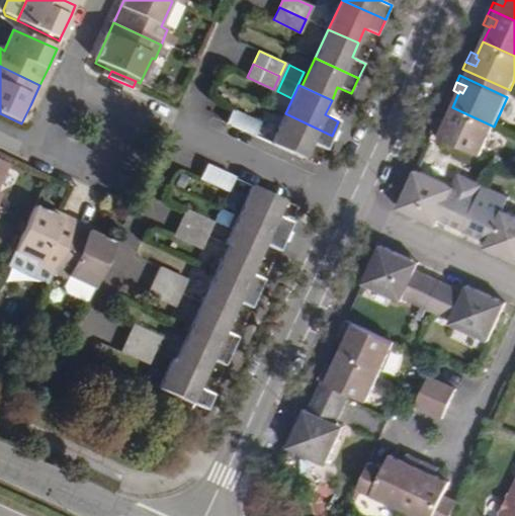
[(494,126),(452,107),(446,119),(444,122),(448,124),(445,132),(436,127),(433,134),(480,156),(494,126)]
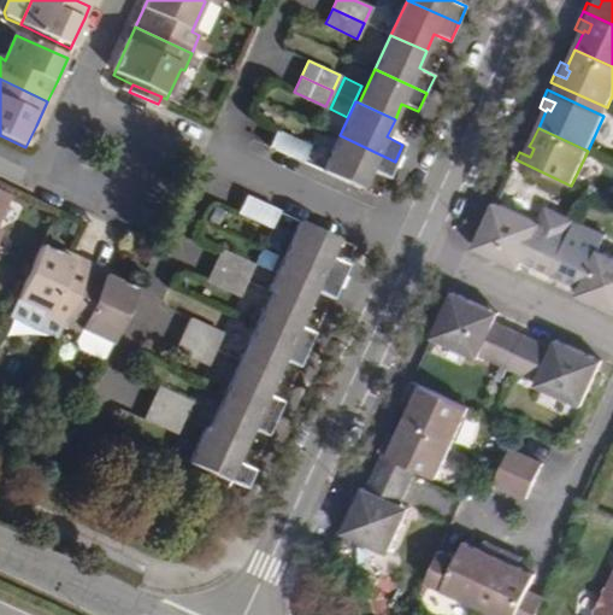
[(307,145),(277,130),(270,146),(301,159),(307,145)]
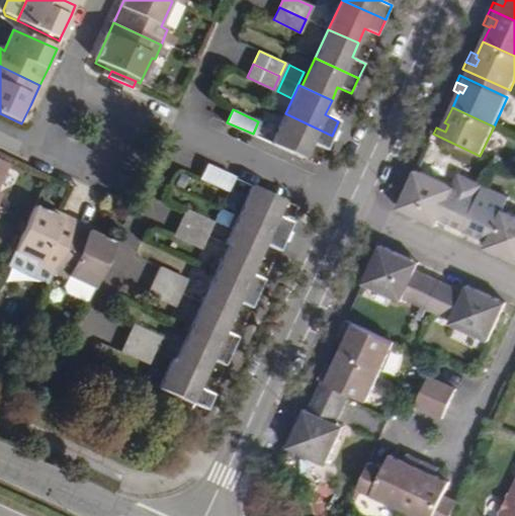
[(325,150),(332,136),(285,113),(271,143),(305,158),(311,144),(325,150)]
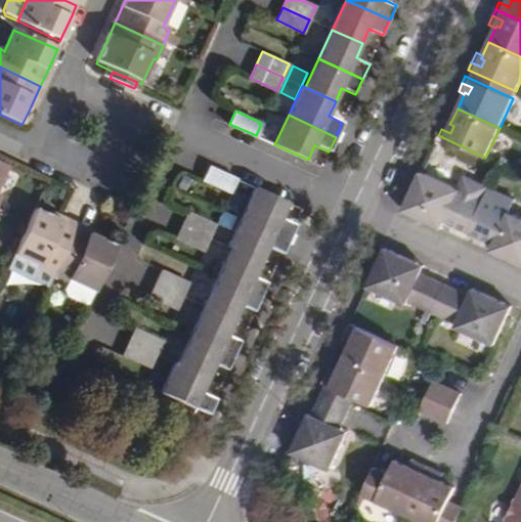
[(451,121),(445,119),(441,129),(450,133),(453,126),(449,124),(451,121)]
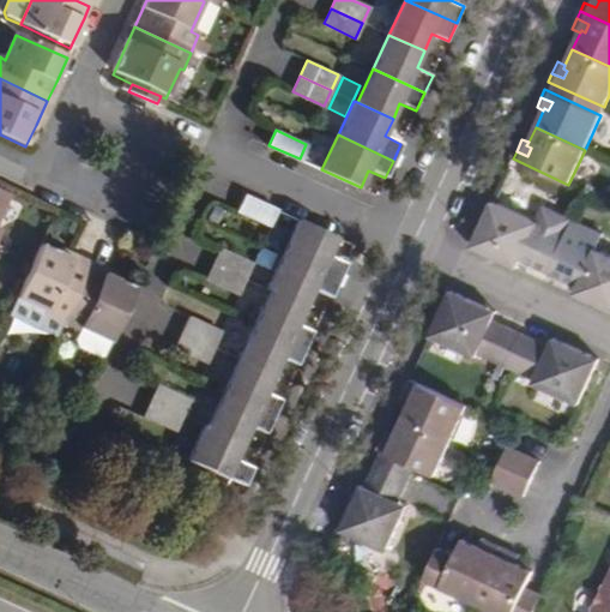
[(277,208),(245,193),(239,210),(270,225),(277,208)]
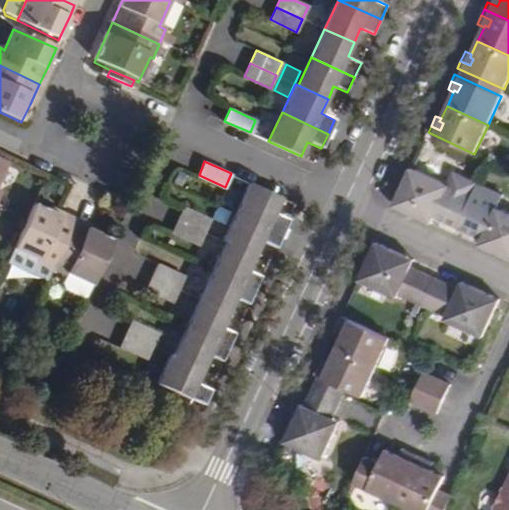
[(414,217),(424,222),(427,215),(435,218),(447,190),(471,201),(479,184),(454,172),(448,186),(411,168),(393,207),(414,217)]
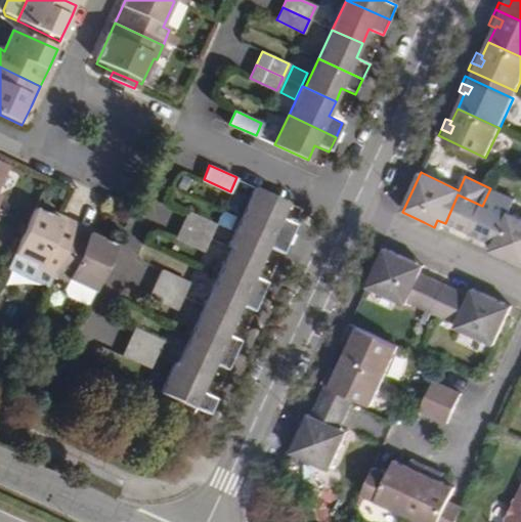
[(242,216),(289,238),(296,224),(283,217),(289,203),(255,187),(242,216)]
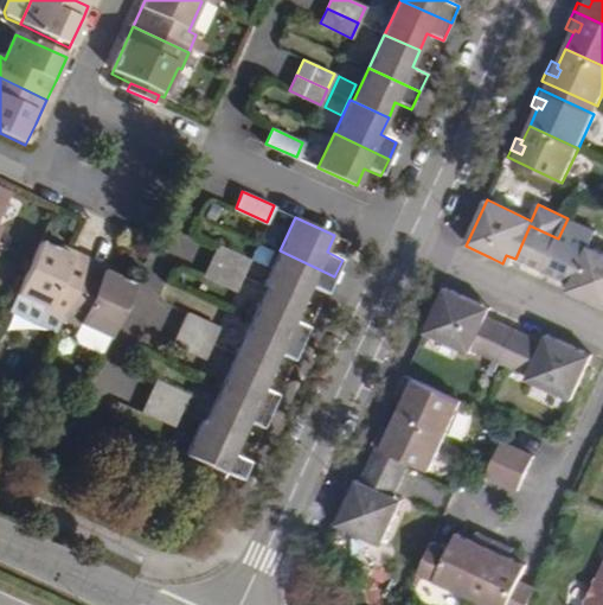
[(530,225),(515,259),(543,272),(558,239),(530,225)]
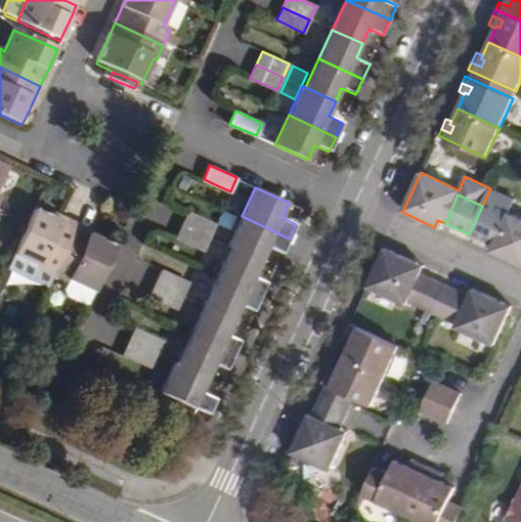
[(508,218),(482,206),(469,234),(494,247),(508,218)]
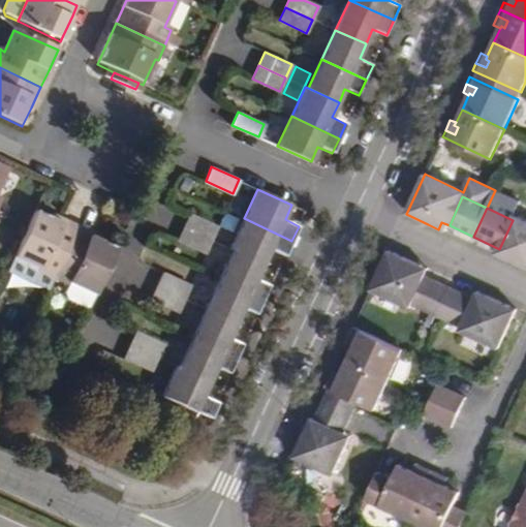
[(52,280),(75,230),(36,212),(14,259),(36,270),(35,273),(52,280)]
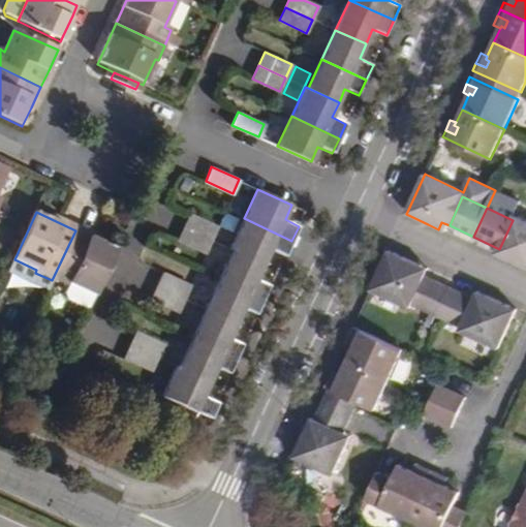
[(191,212),(185,225),(212,239),(218,225),(191,212)]
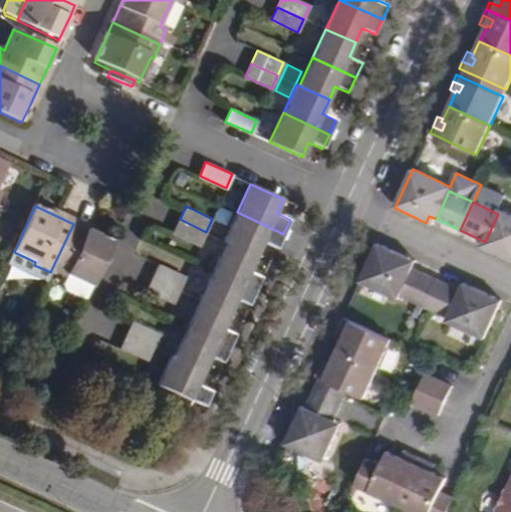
[(491,245),(489,251),(497,255),(510,261),(510,215),(499,210),(498,214),(485,242),(491,245)]
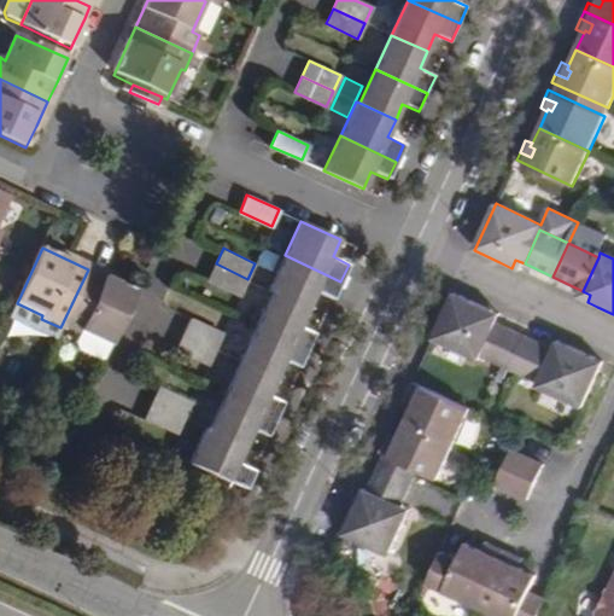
[(333,298),(340,282),(285,255),(269,289),(274,291),(309,307),(316,291),(333,298)]
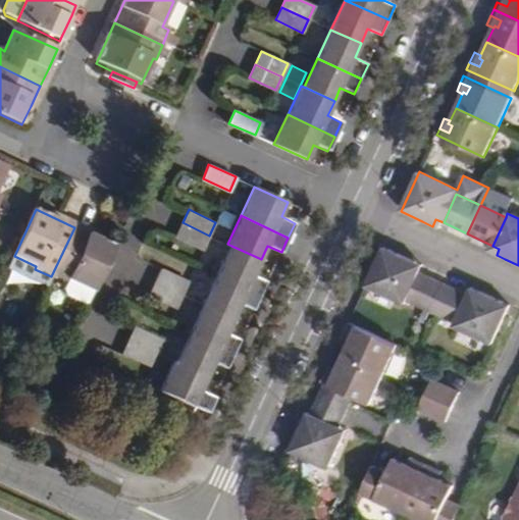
[(435,219),(432,226),(440,229),(444,222),(435,219)]
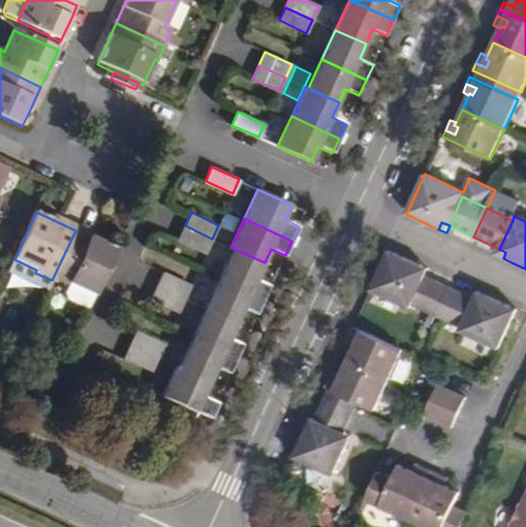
[(212,239),(185,225),(179,238),(206,251),(212,239)]
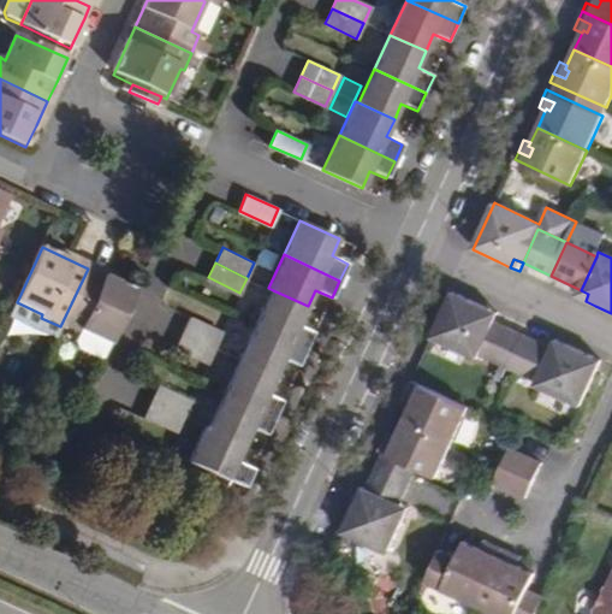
[(136,291),(88,269),(60,326),(81,336),(82,332),(111,346),(136,291)]
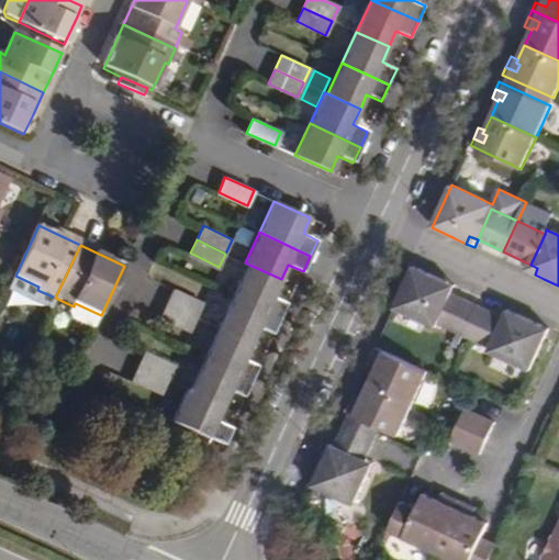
[(275,293),(281,279),(249,265),(235,295),(282,316),(290,301),(275,293)]
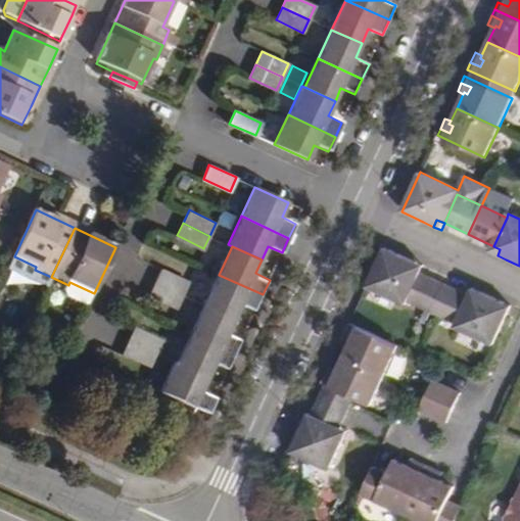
[(491,253),(498,255),(500,249),(493,246),(491,253)]
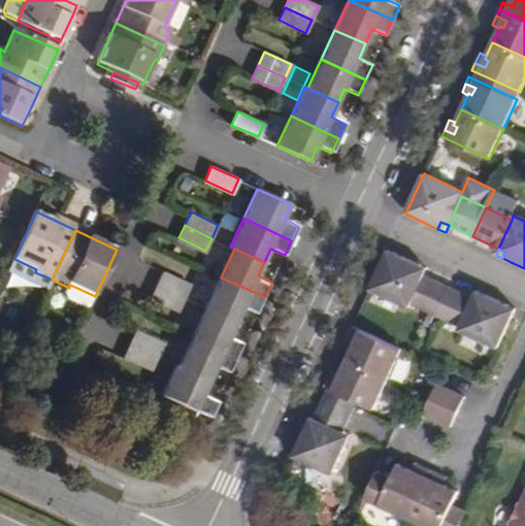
[(408,306),(411,304),(423,276),(415,272),(418,266),(408,262),(388,253),(371,290),(408,306)]
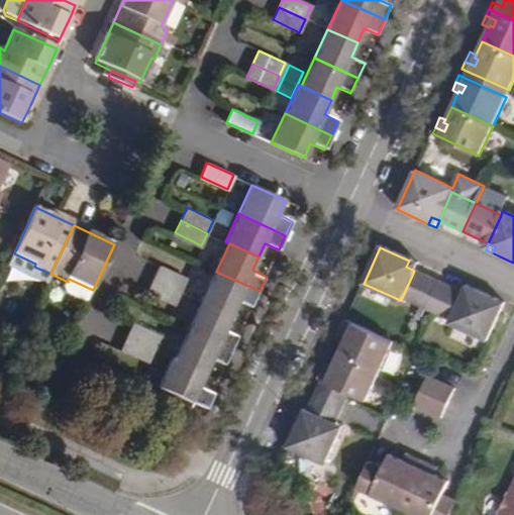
[(417,265),(409,261),(406,267),(414,271),(417,265)]
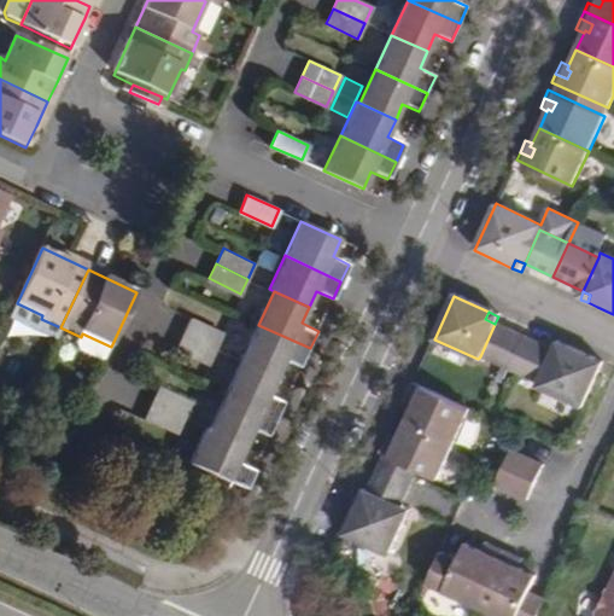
[(191,317),(183,333),(215,348),(222,332),(191,317)]
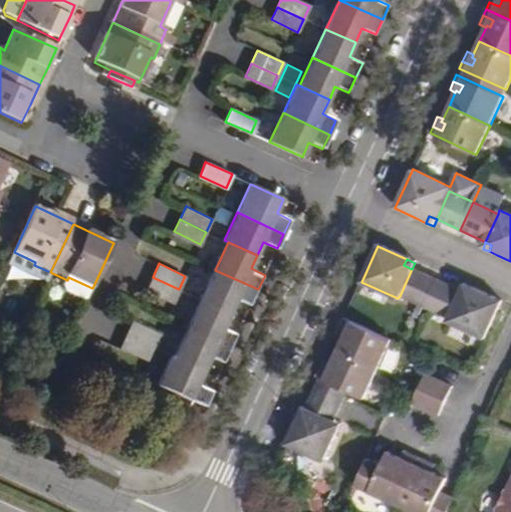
[(436,281),(412,269),(400,296),(424,307),(436,281)]
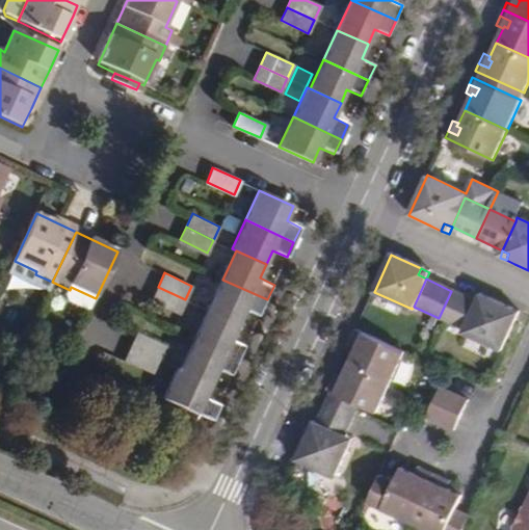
[(267,299),(222,280),(208,311),(238,324),(245,309),(259,316),(267,299)]
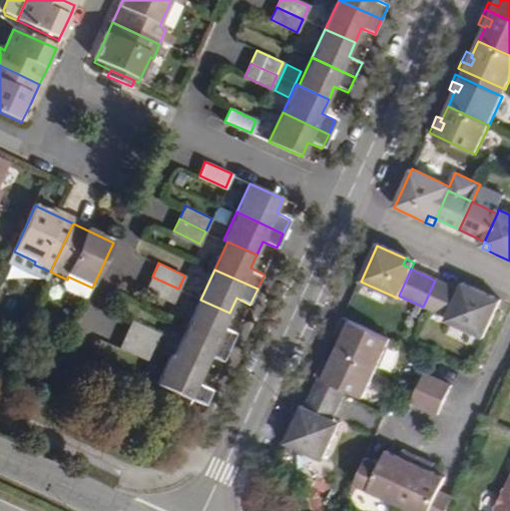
[(178,289),(152,277),(146,289),(172,302),(178,289)]
